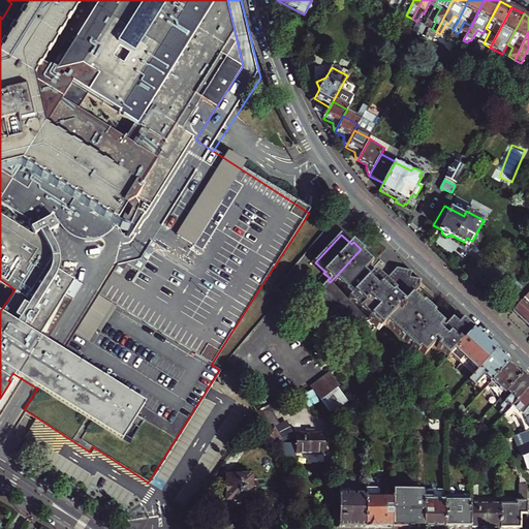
[(365,252),(361,249),(348,262),(338,274),(330,282),(328,280),(320,288),(324,293),(317,301),(323,320),(337,316),(339,322),(361,305),(403,270),(398,268),(385,281),(375,272),(369,277),(365,273),(373,265),(363,254),(365,252)]
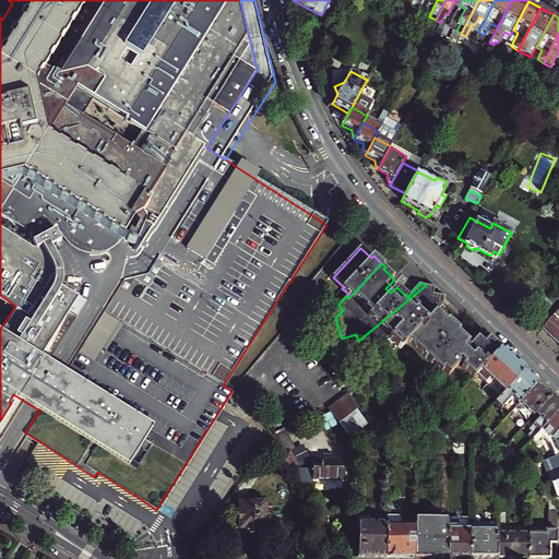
[(381,322),(358,341),(358,342),(372,339),(375,345),(390,341),(400,351),(408,342),(415,348),(433,334),(441,328),(448,321),(437,311),(444,304),(447,297),(435,294),(437,288),(436,287),(426,285),(381,322)]
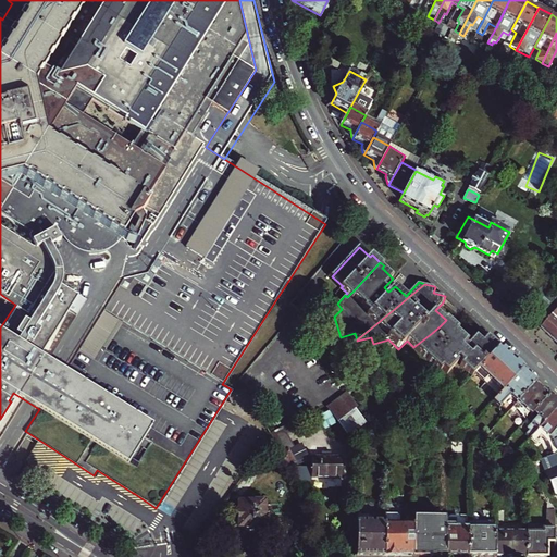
[(556,316),(555,318),(554,316),(552,314),(541,327),(556,342),(556,316)]
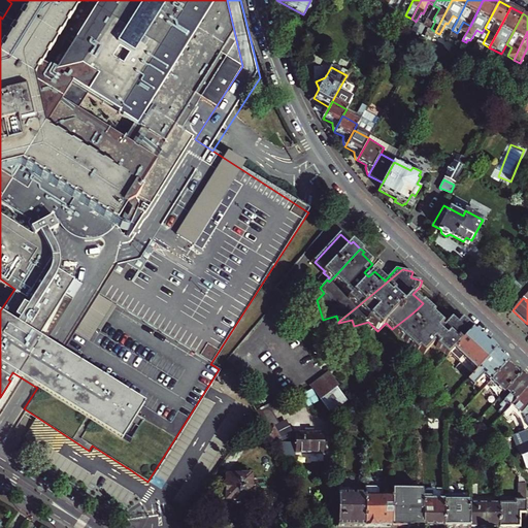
[(409,316),(392,329),(418,353),(420,351),(425,355),(435,344),(433,342),(434,341),(438,344),(436,348),(447,358),(451,354),(473,329),(462,319),(458,323),(452,318),(444,326),(442,325),(443,323),(433,314),(435,312),(424,301),(423,303),(417,309),(409,316)]
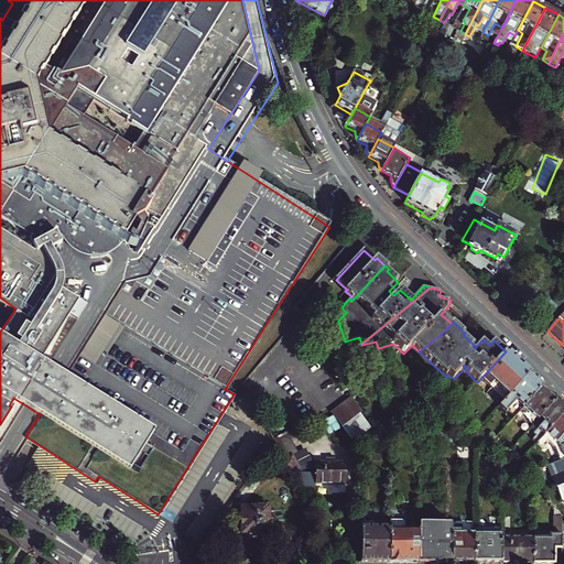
[(506,351),(481,378),(489,386),(494,381),(510,396),(530,375),(506,351)]
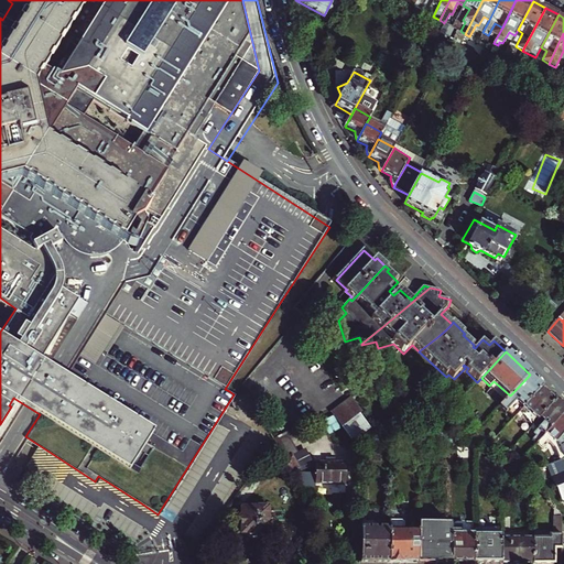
[(523,408),(543,387),(530,375),(510,396),(502,404),(509,410),(508,411),(514,418),(523,408)]
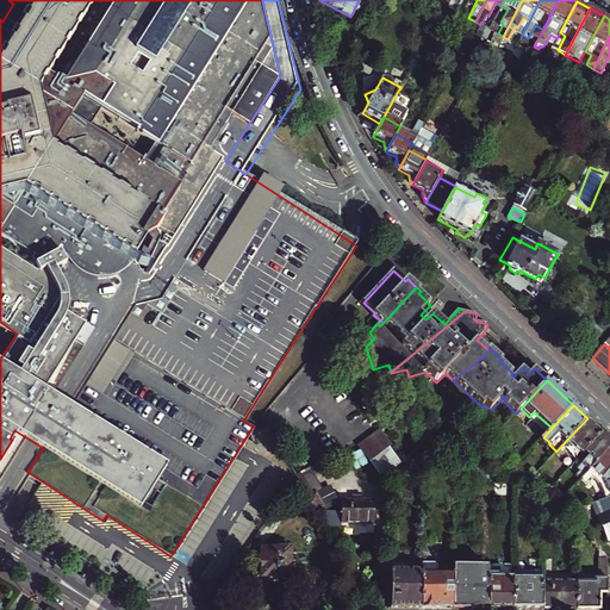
[(603,433),(587,418),(566,441),(570,443),(571,442),(583,454),(585,450),(603,433)]
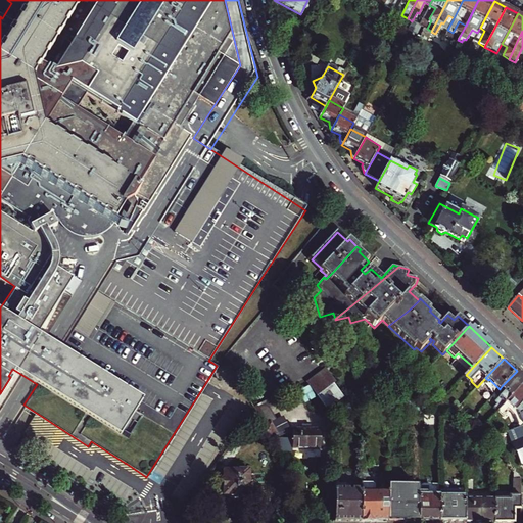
[(337,380),(328,367),(311,379),(320,393),(337,380)]
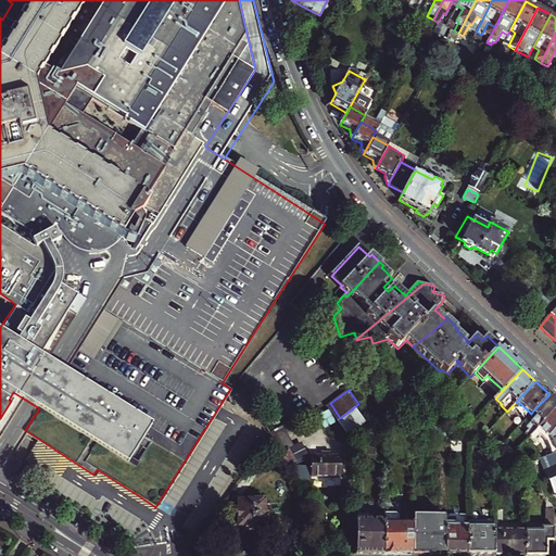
[(526,433),(529,437),(544,420),(555,407),(555,400),(550,394),(533,411),(538,415),(527,426),(530,429),(526,433)]
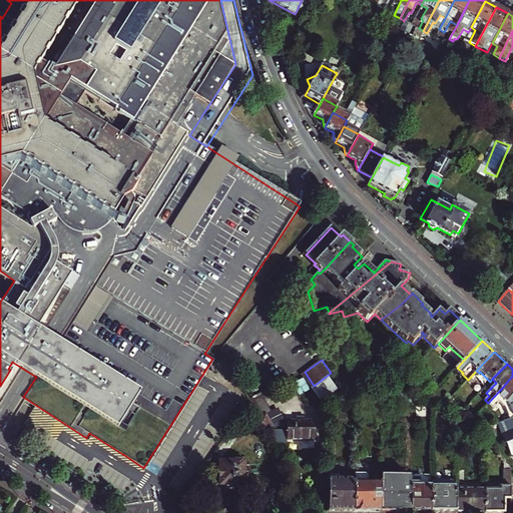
[(512,417),(512,376),(502,388),(488,403),(472,420),(477,426),(505,398),(509,402),(510,406),(507,407),(511,418),(512,417)]
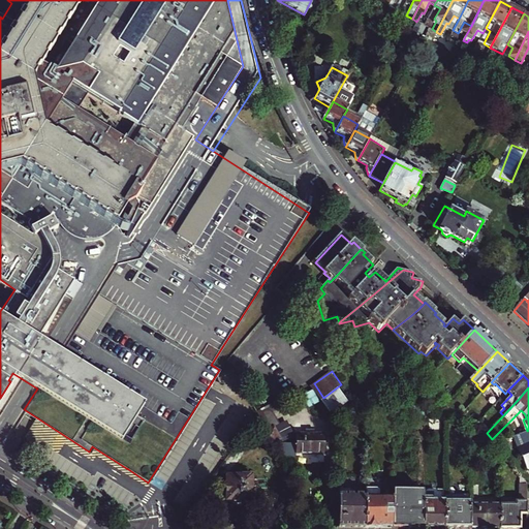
[(270,406),(265,409),(274,427),(279,424),(270,406)]
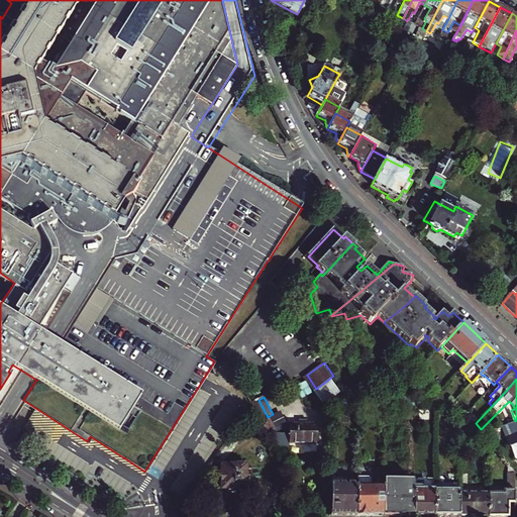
[(261,421),(268,417),(259,400),(251,404),(261,421)]
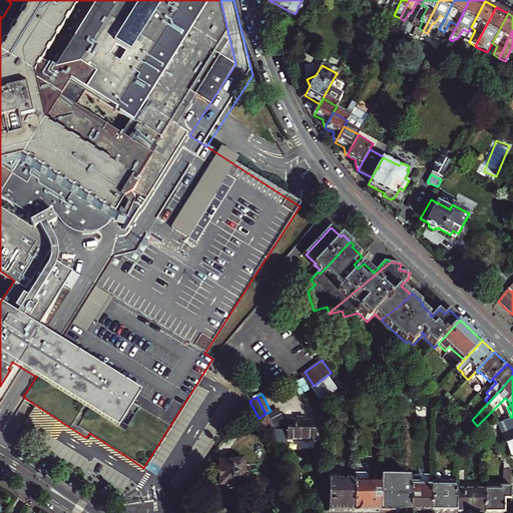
[(258,434),(265,430),(272,426),(266,415),(251,423),(258,434)]
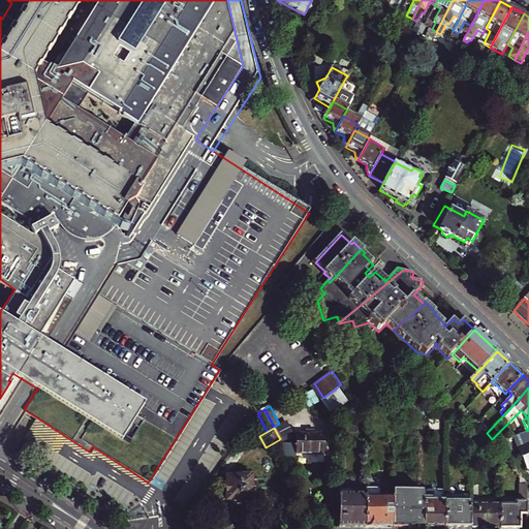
[(528,430),(527,431),(515,437),(518,446),(528,441),(528,430)]
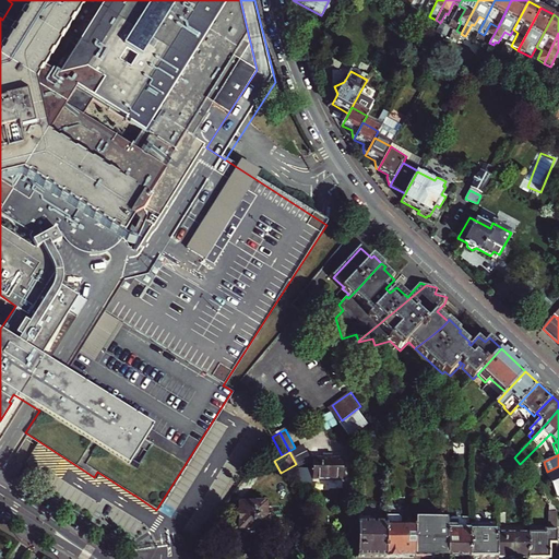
[(311,480),(342,480),(342,459),(312,459),(311,480)]
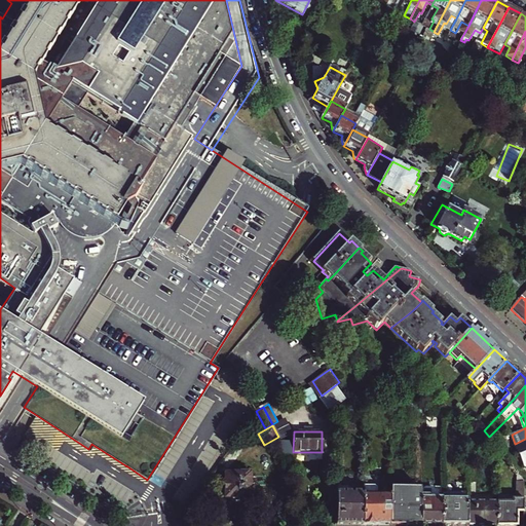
[(525,439),(515,444),(524,465),(525,463),(525,439)]
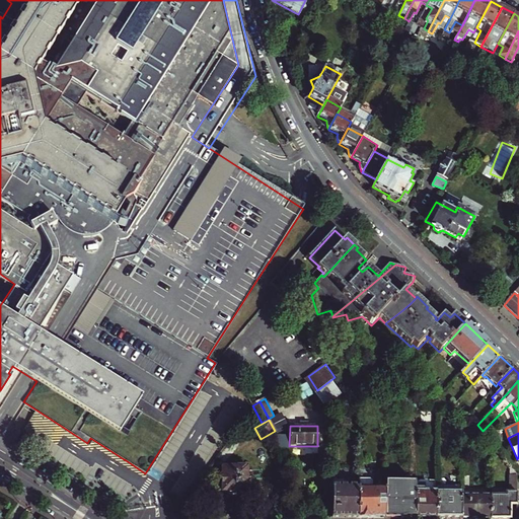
[(240,463),(238,466),(223,466),(223,491),(247,491),(247,489),(249,489),(251,487),(251,483),(249,480),(247,480),(247,466),(245,466),(243,463),(240,463)]
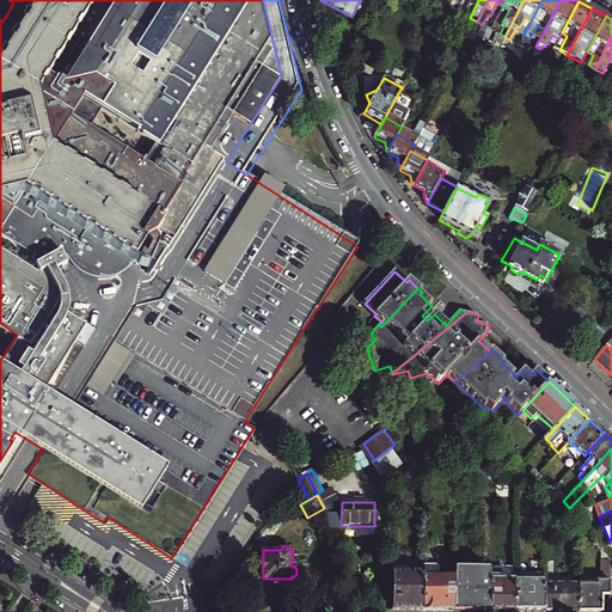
[(601,595),(609,595),(609,592),(610,563),(601,563),(600,580),(597,580),(597,585),(580,583),(580,592),(579,611),(601,611),(601,595)]
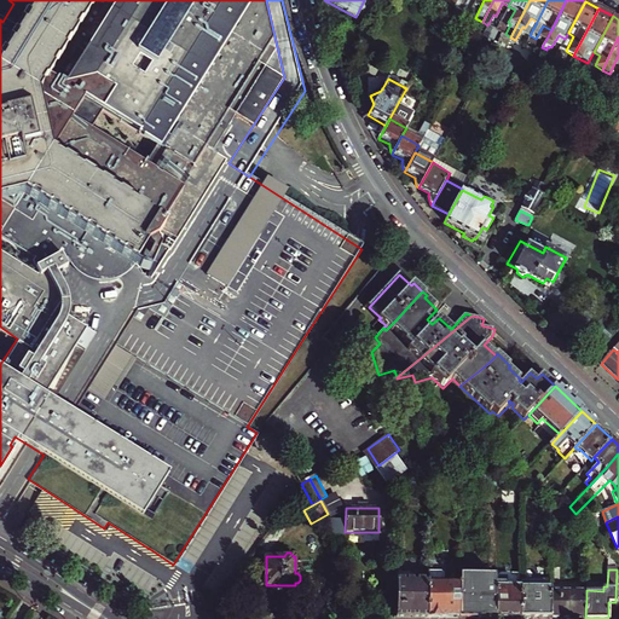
[(397,579),(397,617),(428,617),(428,576),(428,572),(412,572),(412,579),(397,579)]
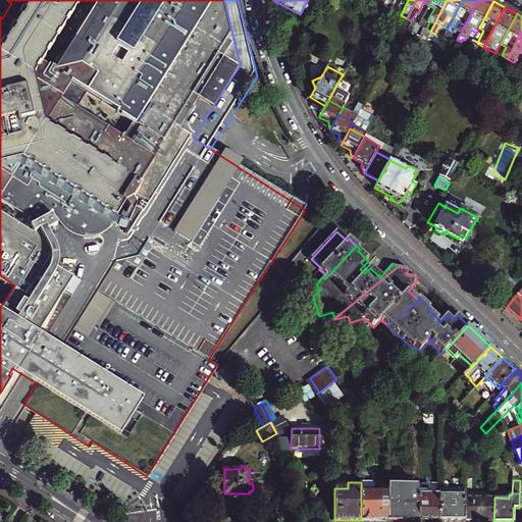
[(361,520),(387,520),(387,496),(387,491),(373,491),(373,488),(371,485),(361,485),(361,520)]
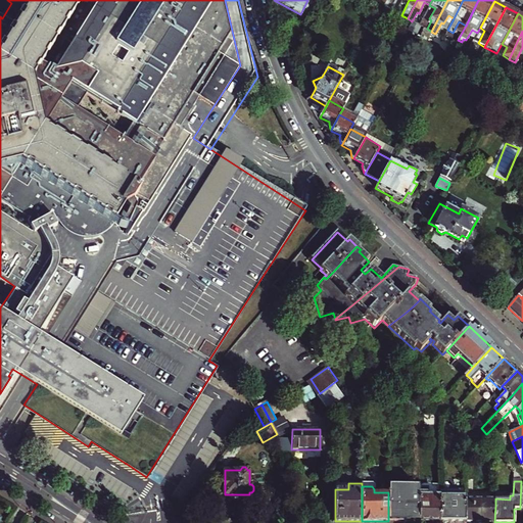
[(418,521),(419,492),(419,489),(395,489),(395,496),(388,496),(388,521),(418,521)]
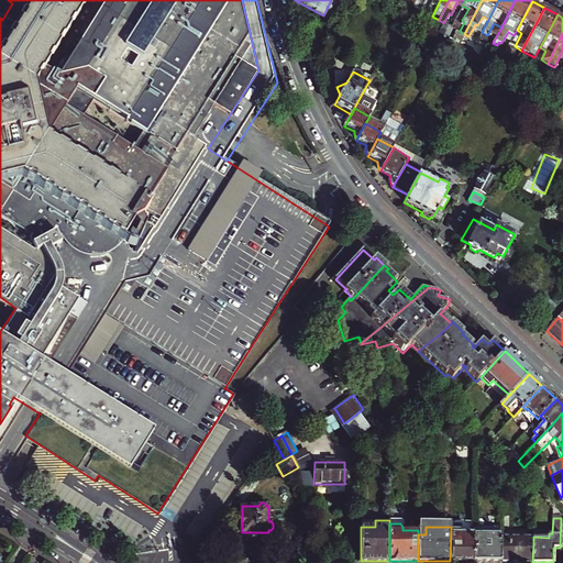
[(473,561),(473,534),(473,533),(462,533),(457,530),(451,530),(450,561),(473,561)]
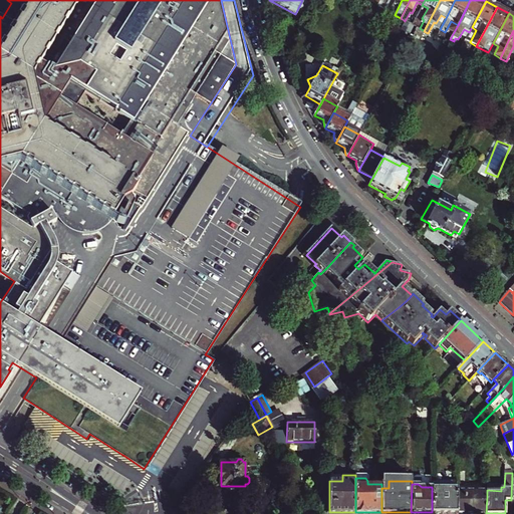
[(432,512),(457,512),(458,488),(432,488),(432,512)]
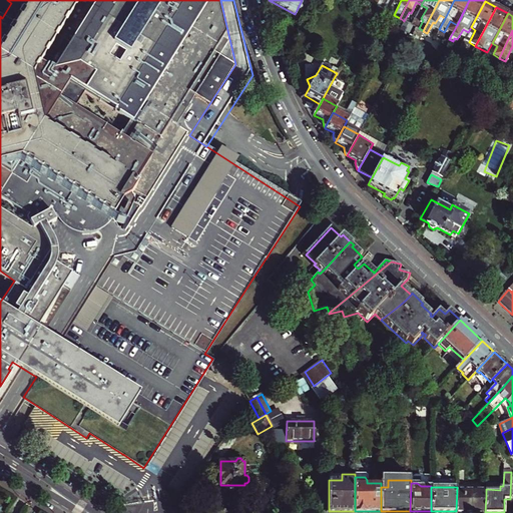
[(486,489),(464,489),(464,487),(457,487),(456,511),(485,512),(486,496),(486,489)]
